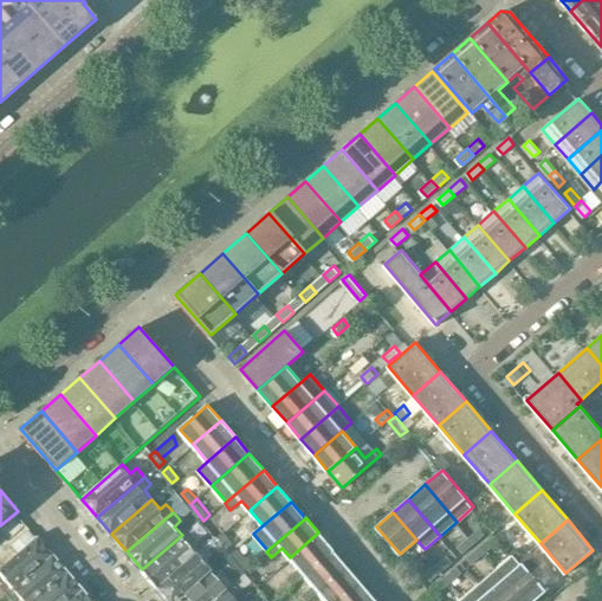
[(480,527),(468,537),(474,542),(485,532),(480,527)]
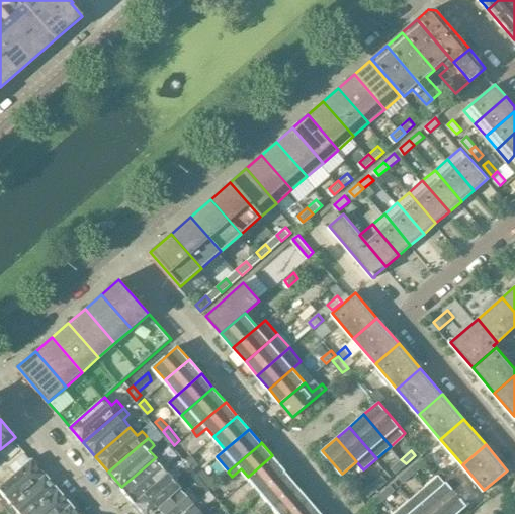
[(199,464),(192,454),(191,454),(186,458),(191,464),(194,468),(199,464)]
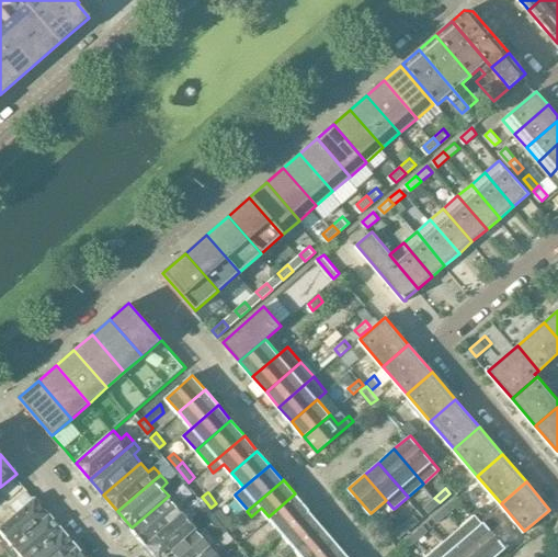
[(283,533),(308,510),(309,510),(295,493),(269,516),(277,526),(266,535),(272,542),(283,533)]
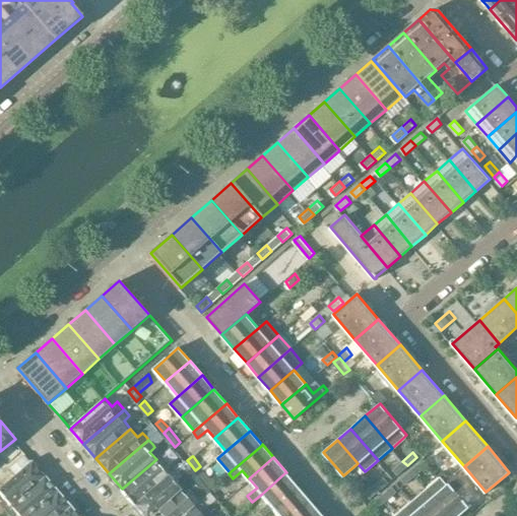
[(135,504),(170,474),(175,469),(169,462),(164,467),(156,459),(122,489),(135,504)]
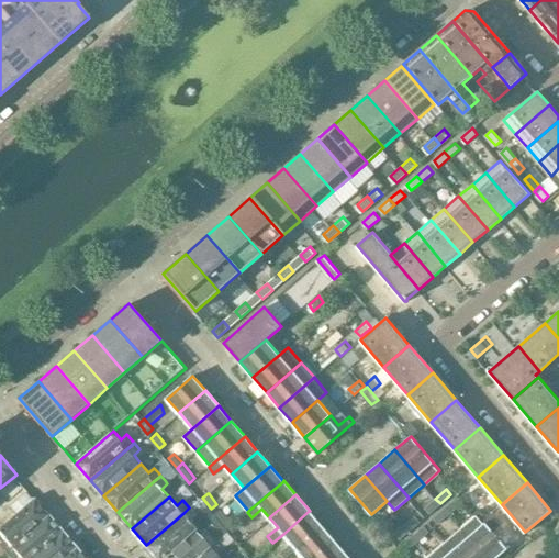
[(51,514),(37,498),(0,528),(0,529),(7,538),(1,543),(8,551),(51,514)]
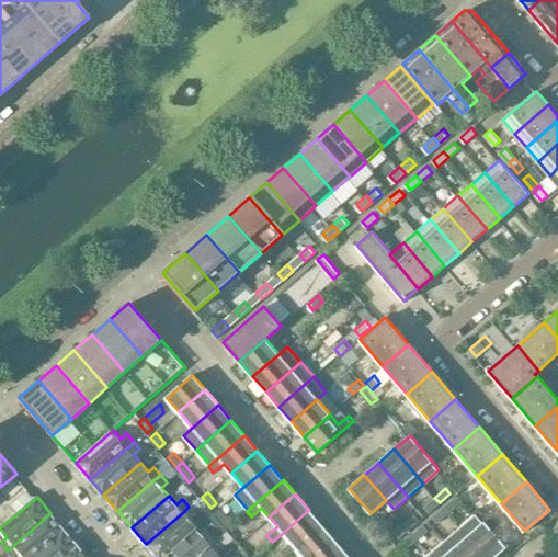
[(157,556),(161,556),(196,527),(190,520),(195,514),(207,503),(202,497),(189,507),(183,512),(146,544),(157,556)]
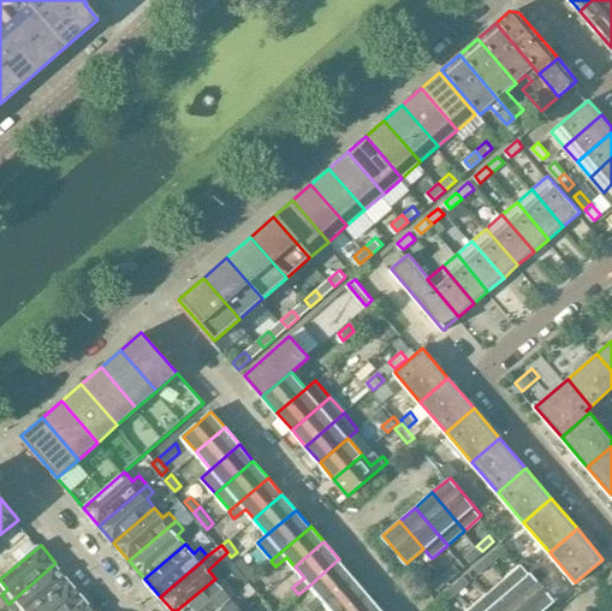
[(467,555),(471,561),(482,551),(476,546),(467,555)]
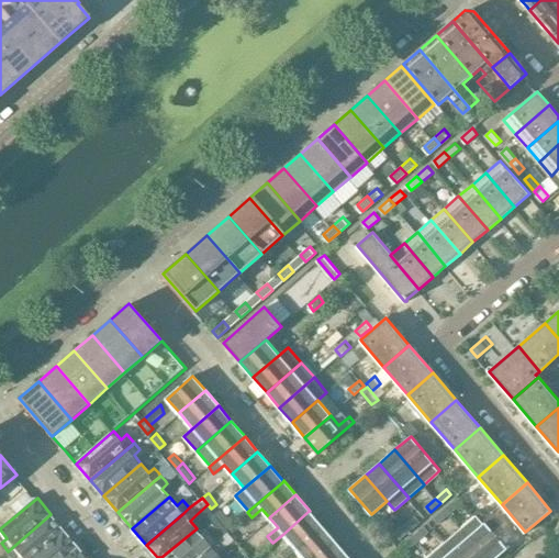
[(455,499),(444,508),(448,513),(459,504),(455,499)]
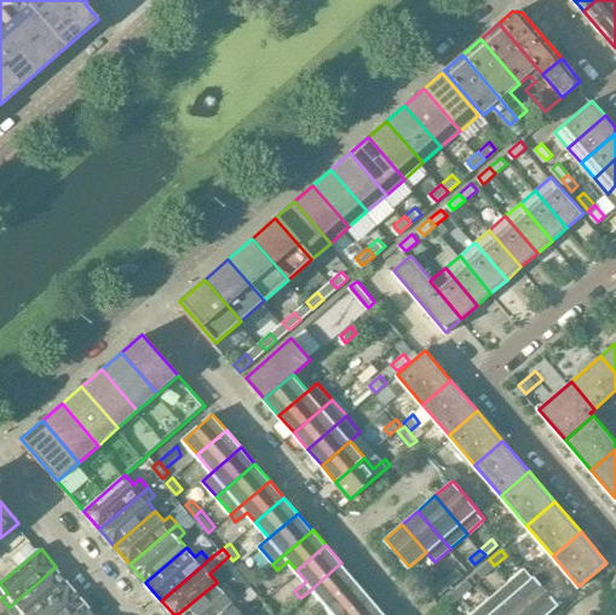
[(529,558),(523,563),(525,565),(531,574),(542,565),(537,559),(529,558)]
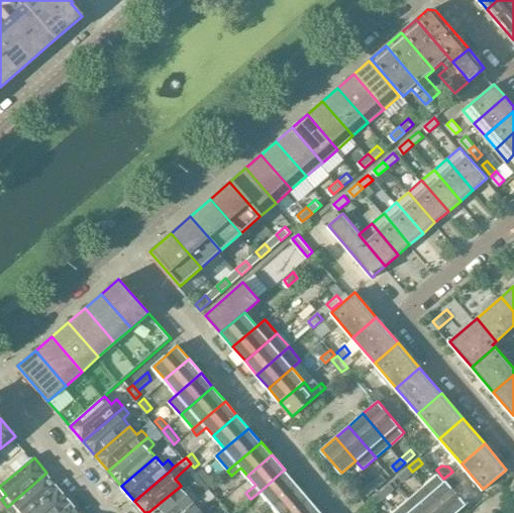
[(412,472),(408,467),(399,475),(404,480),(412,472)]
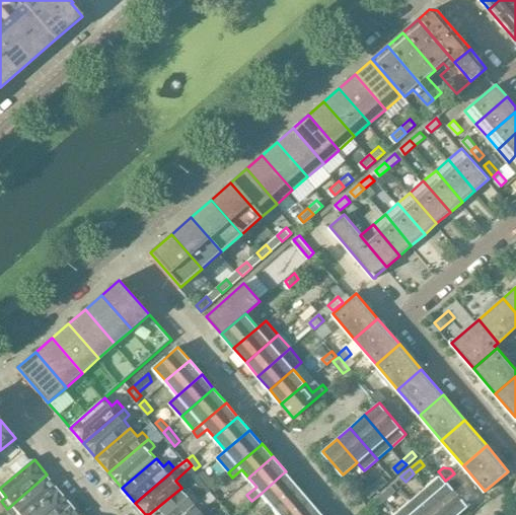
[(273,506),(297,486),(285,471),(262,493),(269,501),(260,509),(264,514),(273,506)]
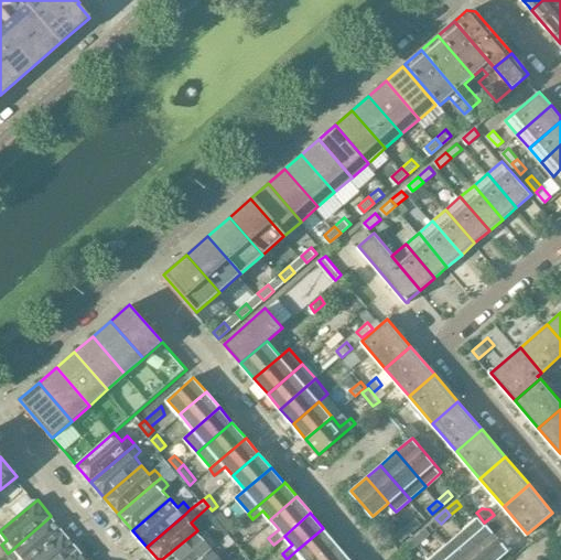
[(235,525),(225,514),(219,518),(229,530),(235,525)]
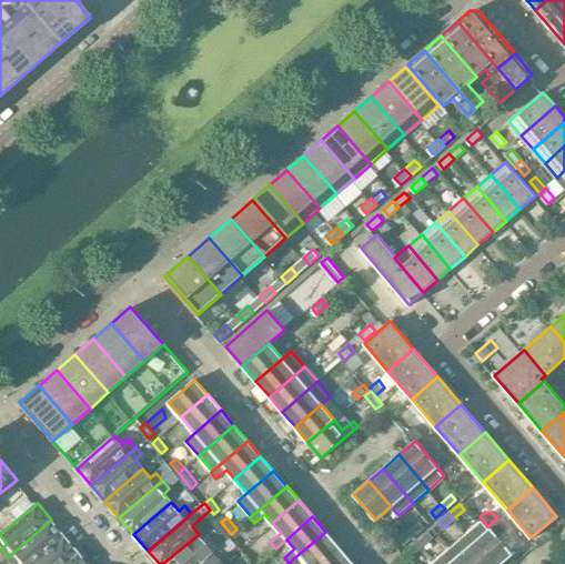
[(487,526),(482,519),(465,533),(492,563),(500,563),(512,554),(488,527),(487,526)]
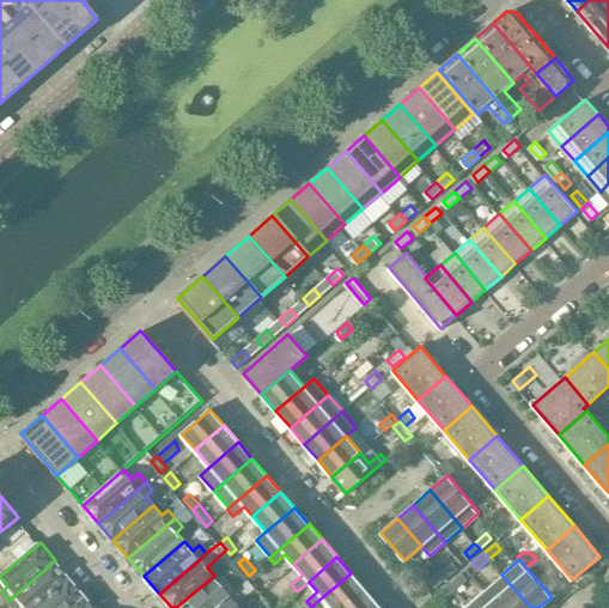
[(547,570),(536,559),(527,569),(536,579),(547,570)]
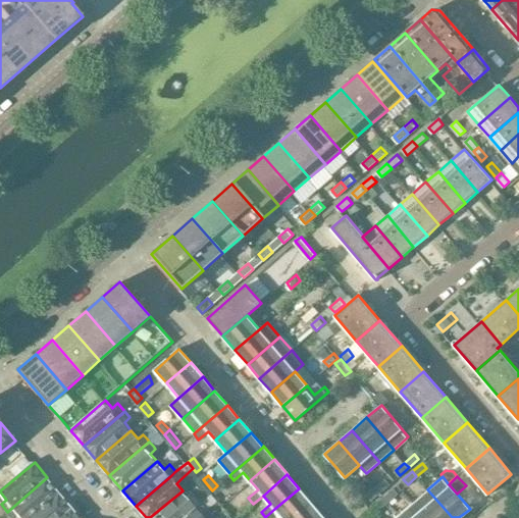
[(31,517),(60,493),(47,477),(7,512),(12,517),(14,517),(19,515),(21,517),(31,517)]
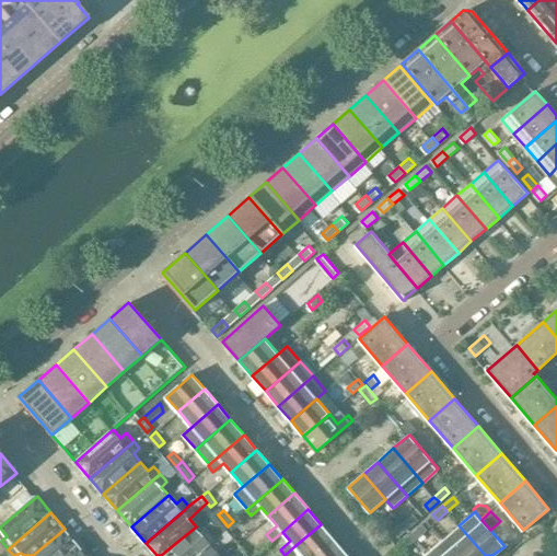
[(195,555),(210,543),(217,539),(228,528),(215,512),(206,519),(212,528),(204,535),(196,526),(161,555),(195,555)]
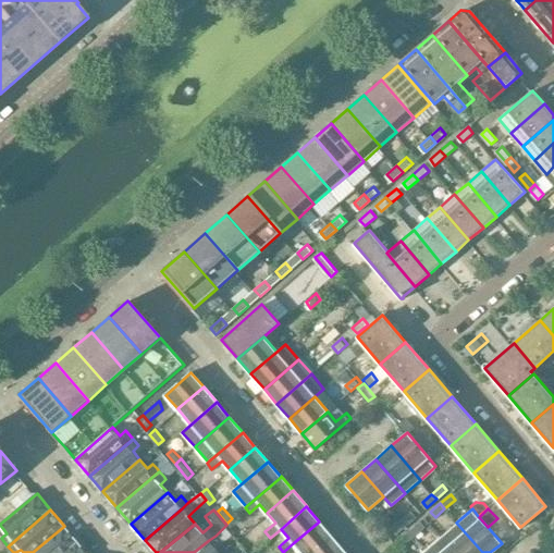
[(413,511),(402,519),(406,525),(417,516),(413,511)]
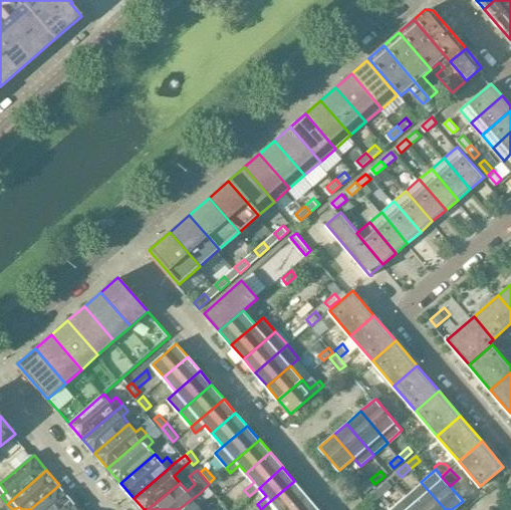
[(361,486),(366,491),(374,484),(370,479),(361,486)]
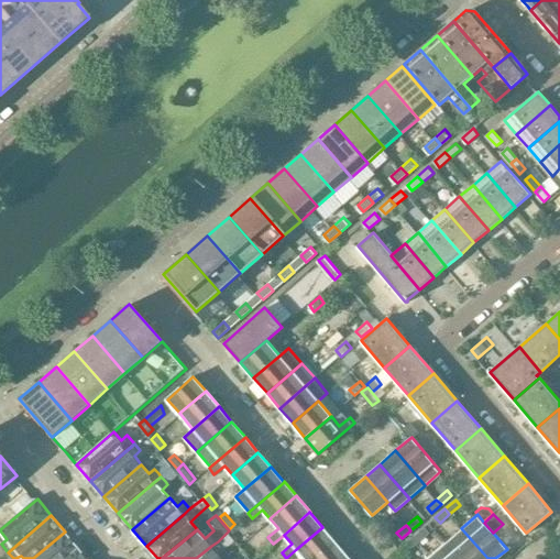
[(426,526),(415,535),(419,540),(430,532),(426,526)]
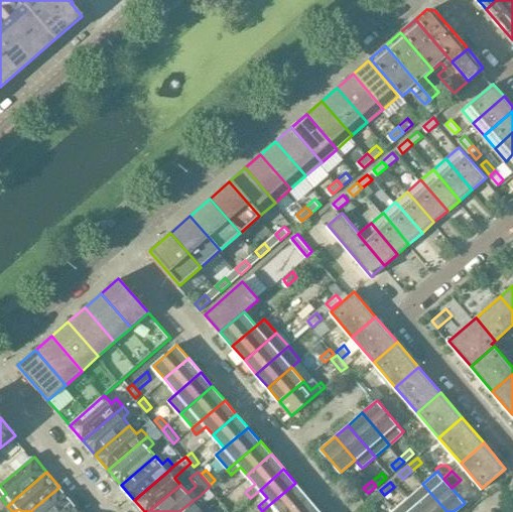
[(288,511),(307,497),(295,483),(271,503),(279,511),(288,511)]
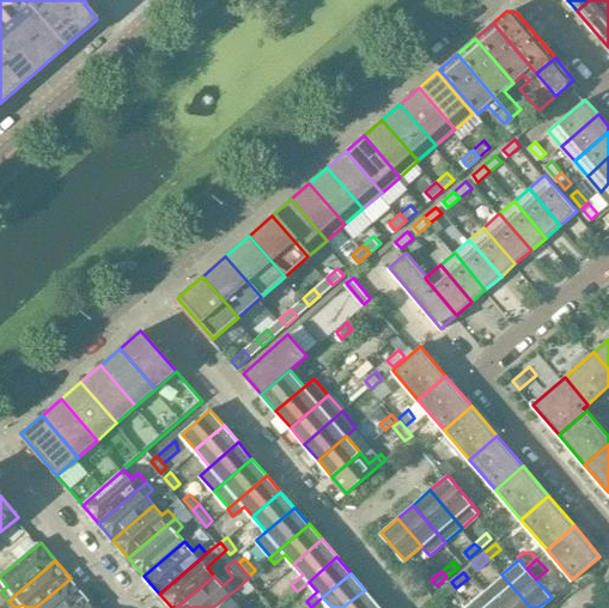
[(530,607),(501,575),(485,589),(501,607),(530,607)]
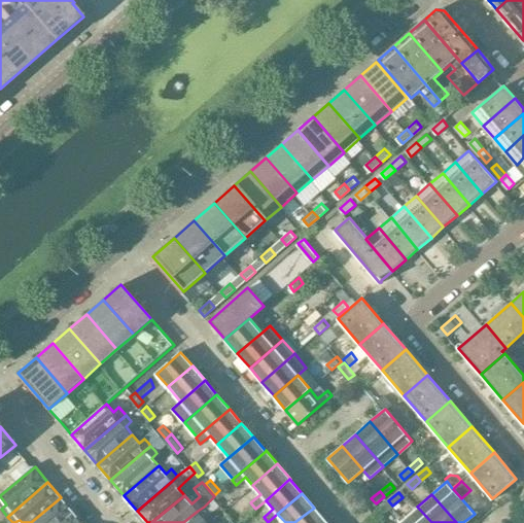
[(61,522),(73,512),(61,497),(31,522),(61,522)]
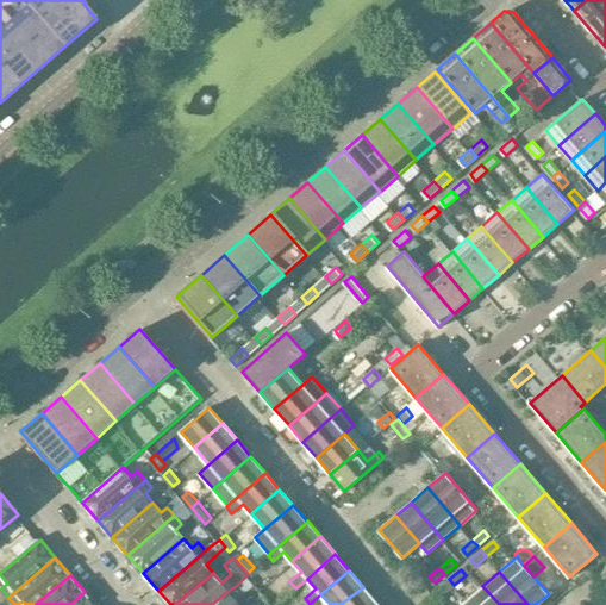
[(236,586),(243,594),(255,584),(248,575),(236,586)]
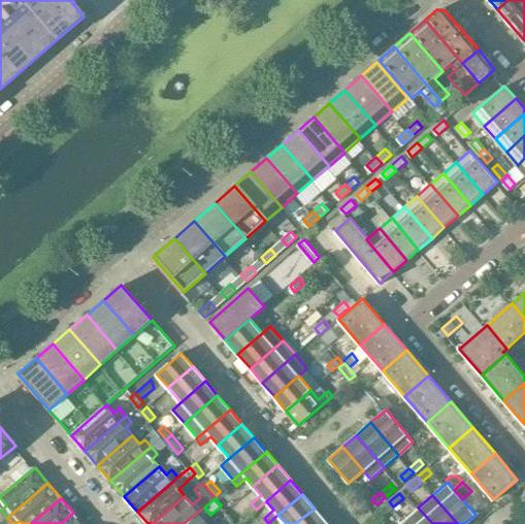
[(380,509),(384,514),(393,506),(389,501),(380,509)]
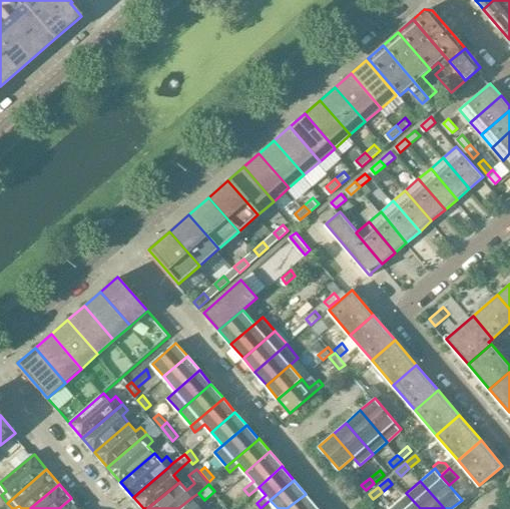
[(201,508),(198,505),(203,500),(198,493),(192,497),(178,508),(201,508)]
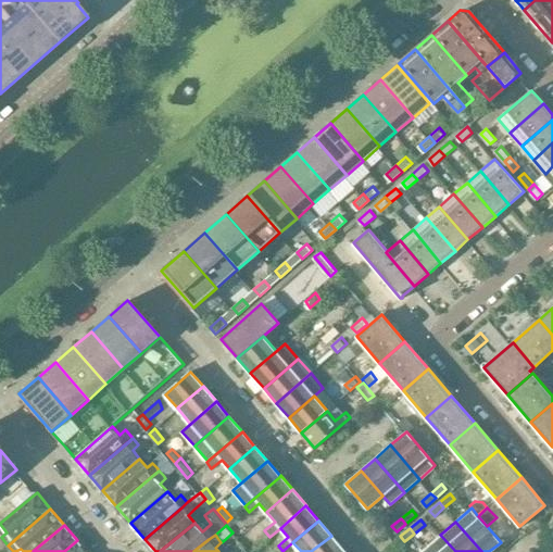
[(455,551),(440,535),(426,547),(429,551),(455,551)]
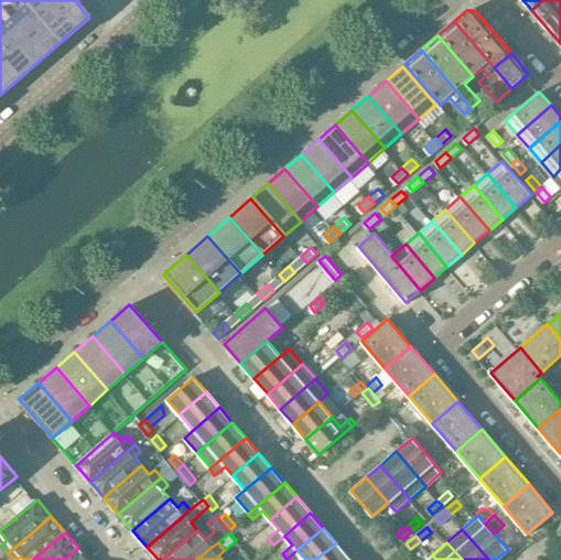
[(345,559),(348,558),(336,544),(315,559),(345,559)]
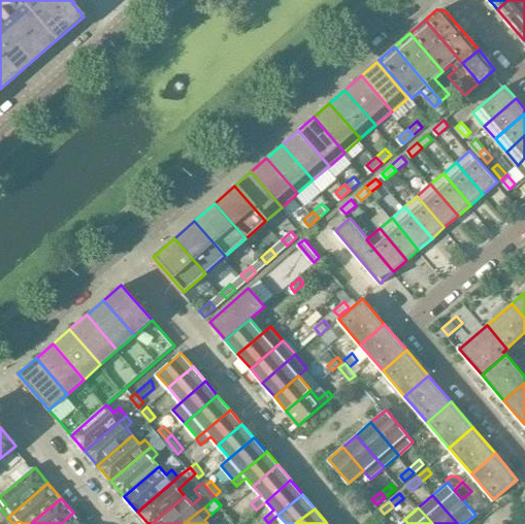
[(83,523),(73,513),(61,523),(83,523)]
